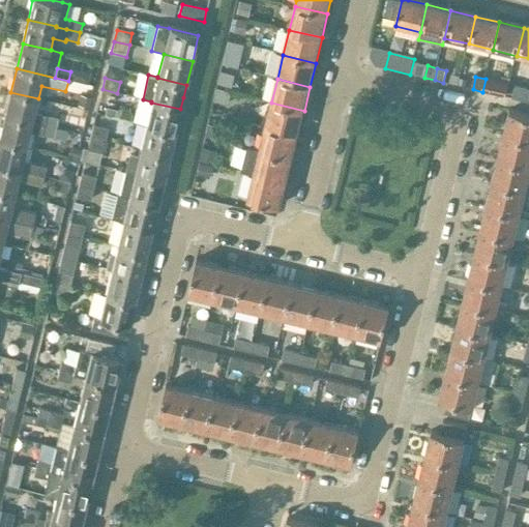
[(486,79),(482,92),(493,94),(494,94),(505,97),(508,84),(486,79)]
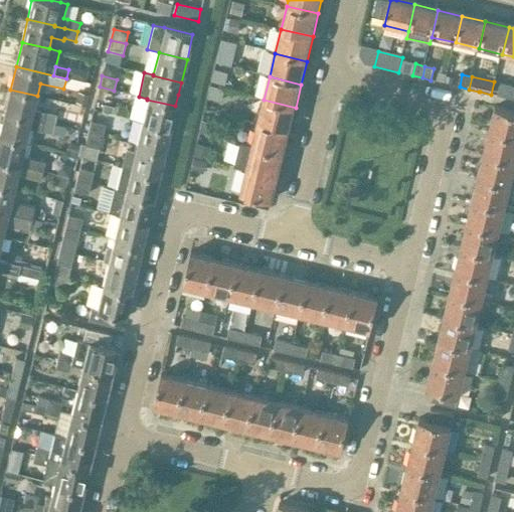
[(498,97),(513,100),(513,88),(501,84),(498,97)]
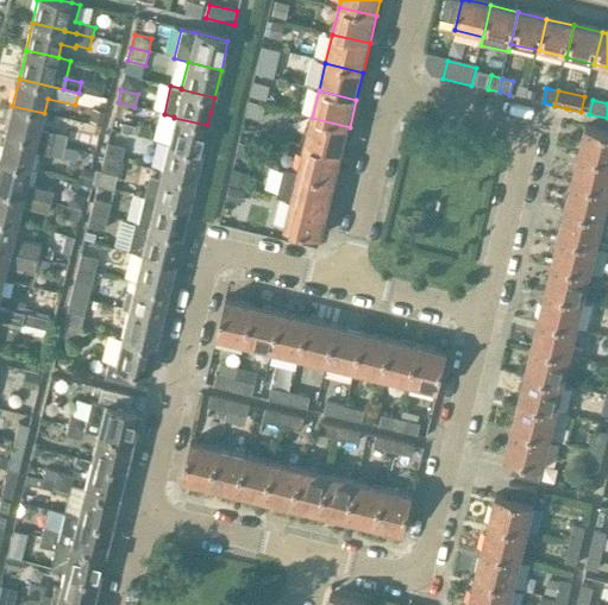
[(118,102),(114,117),(132,121),(135,107),(118,102)]
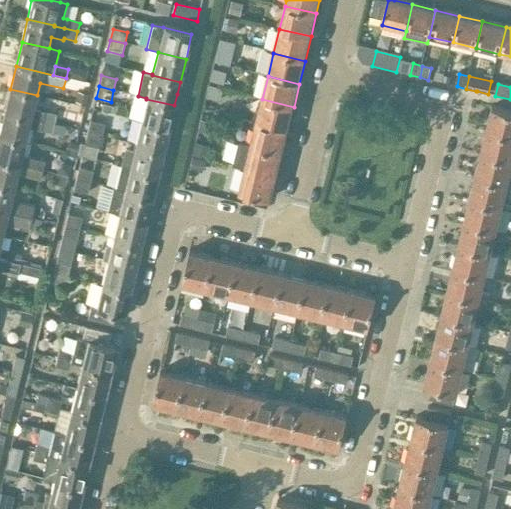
[(10,89),(4,112),(55,124),(57,116),(34,110),(37,95),(10,89)]
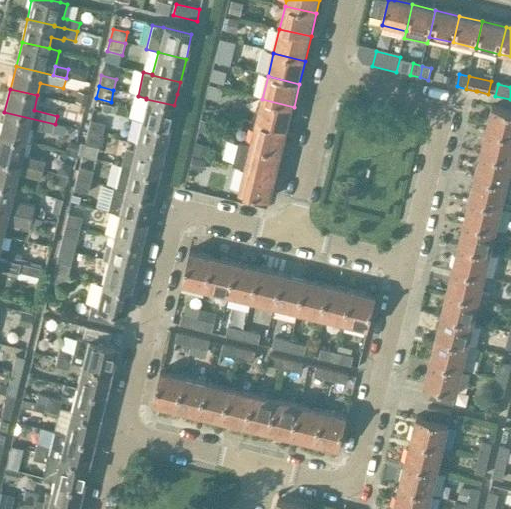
[(141,122),(169,129),(174,105),(146,99),(141,122)]
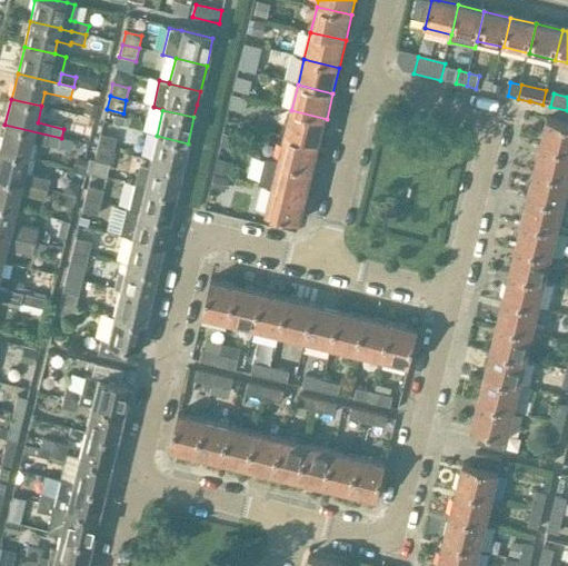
[(327,119),(291,110),(285,137),(320,146),(327,119)]
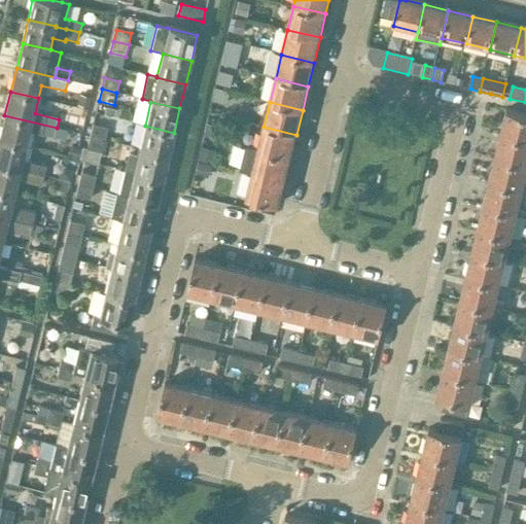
[(501,135),(525,141),(525,115),(507,111),(501,135)]
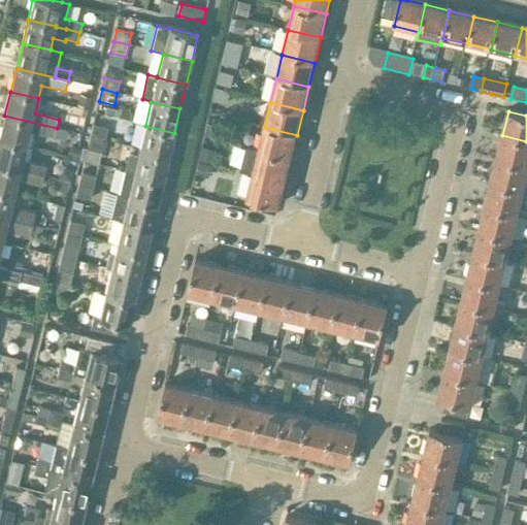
[(4,116),(0,134),(0,140),(27,146),(30,133),(54,139),(57,128),(4,116)]
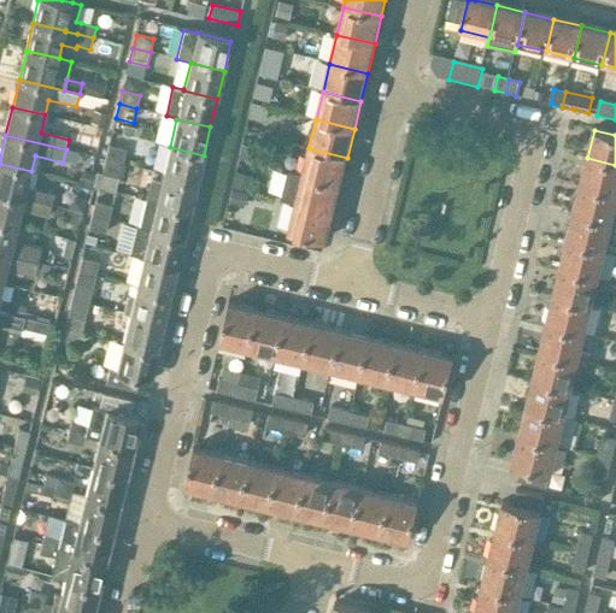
[(106,160),(123,165),(127,151),(109,147),(106,160)]
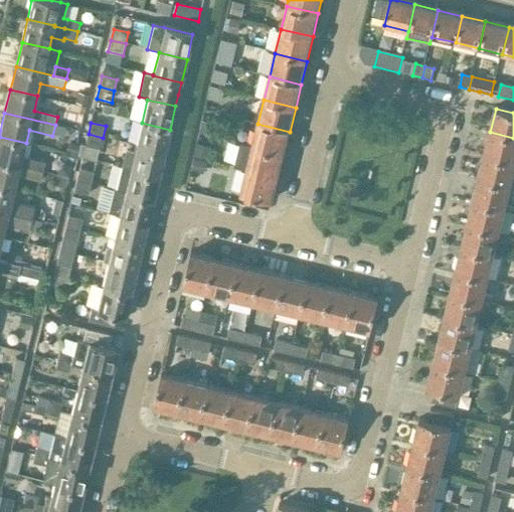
[(136,146),(164,153),(170,130),(142,123),(136,146)]
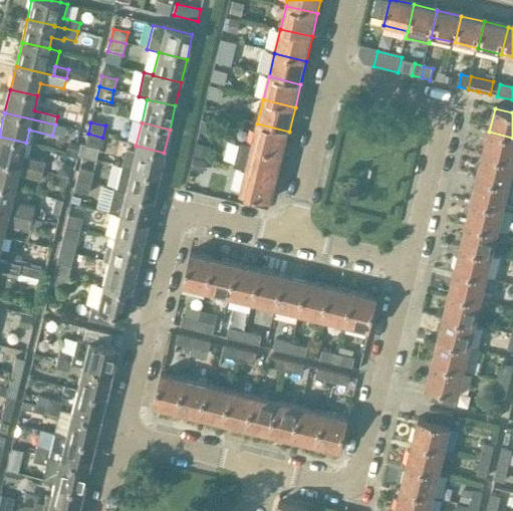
[(289,132),(257,123),(252,146),(283,154),(289,132)]
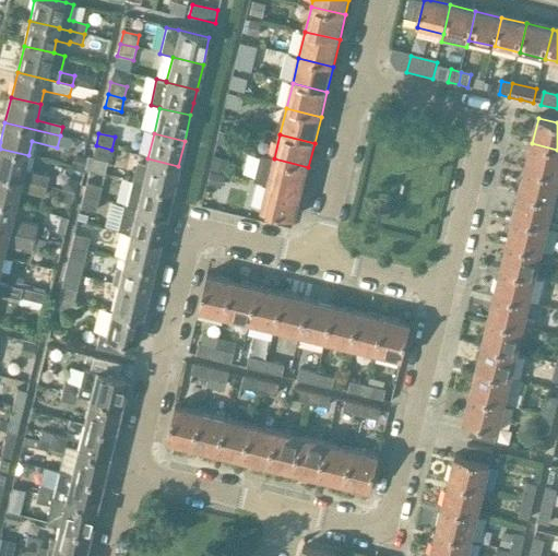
[(557,150),(532,143),(526,168),(557,176),(557,150)]
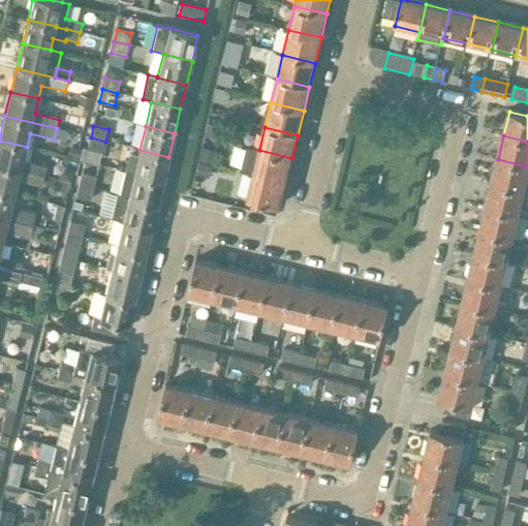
[(91,137),(88,150),(103,153),(105,142),(91,137)]
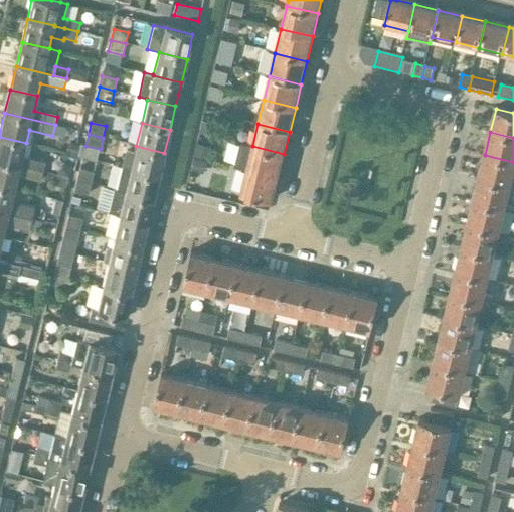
[(0,137),(0,161),(43,172),(45,163),(33,160),(22,157),(26,143),(0,137)]
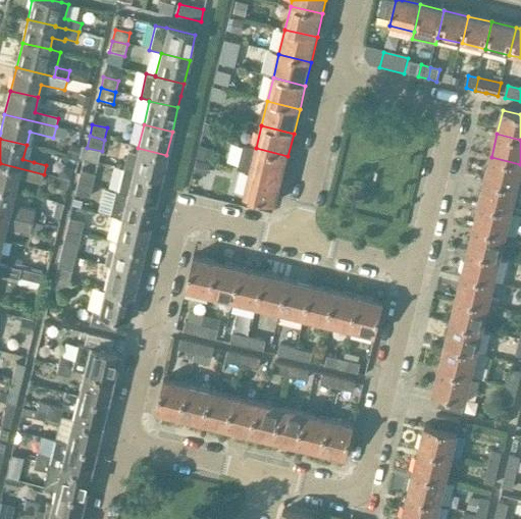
[(281,180),(288,156),(256,148),(255,149),(244,146),(238,170),(250,173),(250,172),(281,180)]
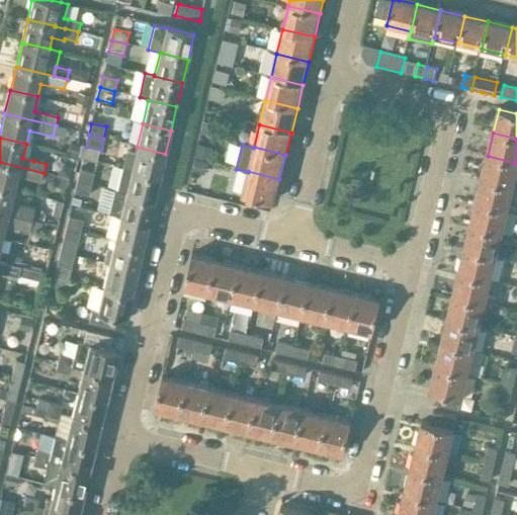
[(126,152),(122,168),(160,177),(165,154),(137,147),(136,154),(126,152)]
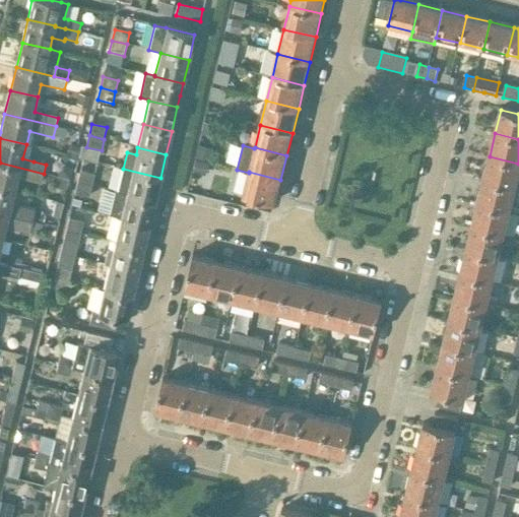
[(517,189),(518,182),(518,164),(490,156),(483,181),(517,189)]
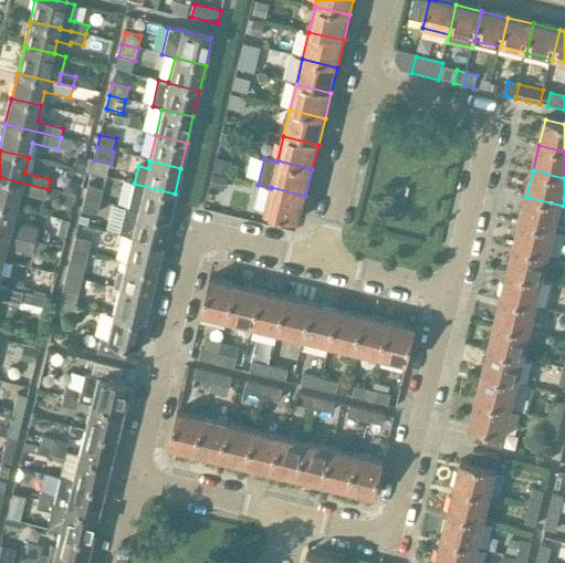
[(0,177),(0,205),(16,209),(20,195),(45,201),(48,189),(0,177)]
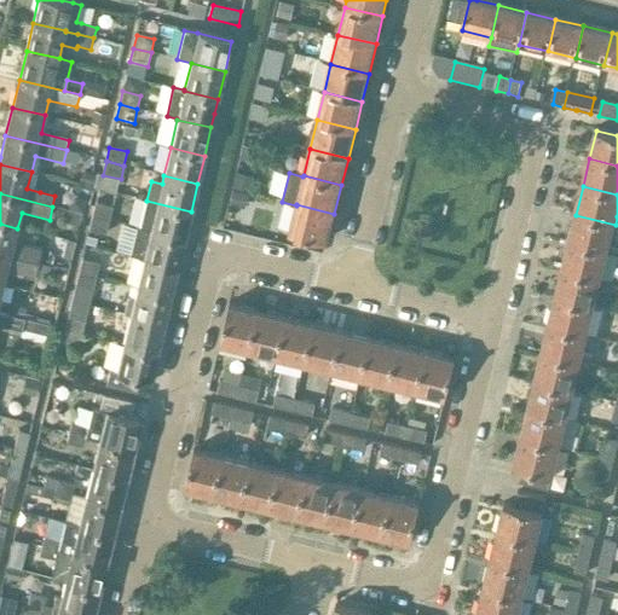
[(146,201),(140,228),(150,231),(150,232),(184,241),(191,212),(146,201)]
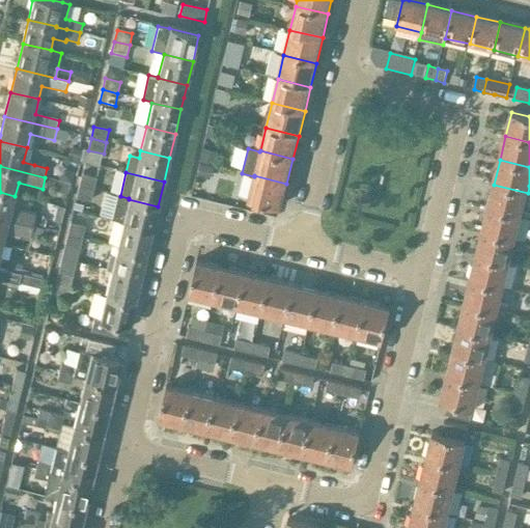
[(81,178),(79,187),(94,191),(98,178),(82,174),(81,178)]
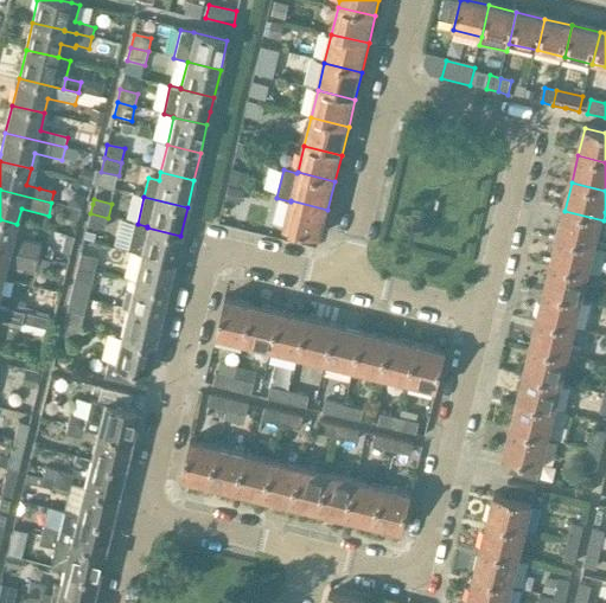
[(321,238),(327,210),(291,200),(291,201),(284,229),(321,238)]
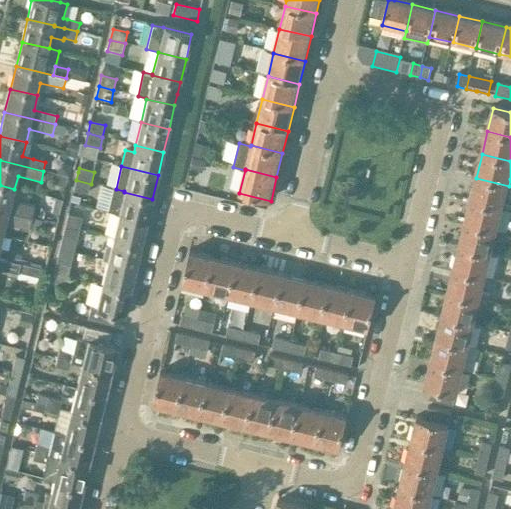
[(503,209),(509,186),(476,178),(470,201),(503,209)]
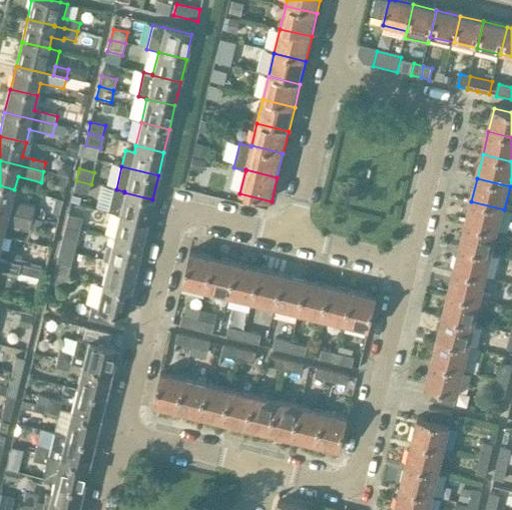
[(76,180),(74,191),(88,195),(91,184),(76,180)]
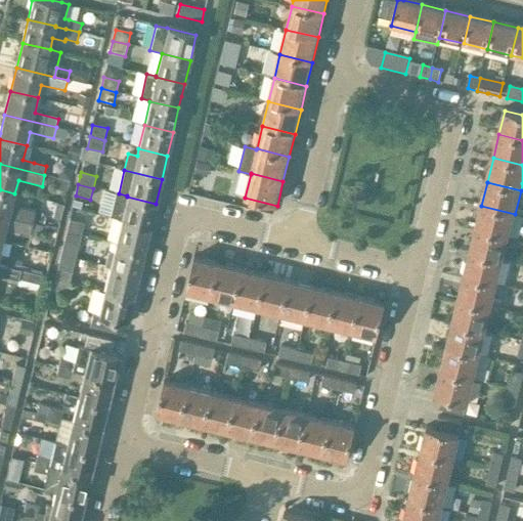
[(0,189),(0,214),(33,223),(35,215),(36,211),(12,205),(14,194),(14,193),(0,189)]
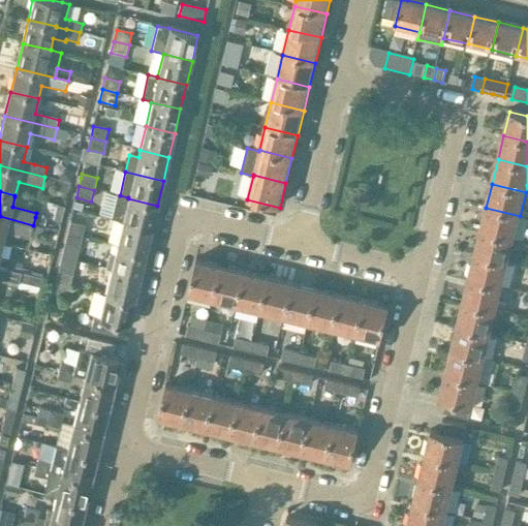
[(117,194),(111,219),(122,222),(122,223),(151,230),(157,206),(128,198),(128,197),(120,195),(117,194)]
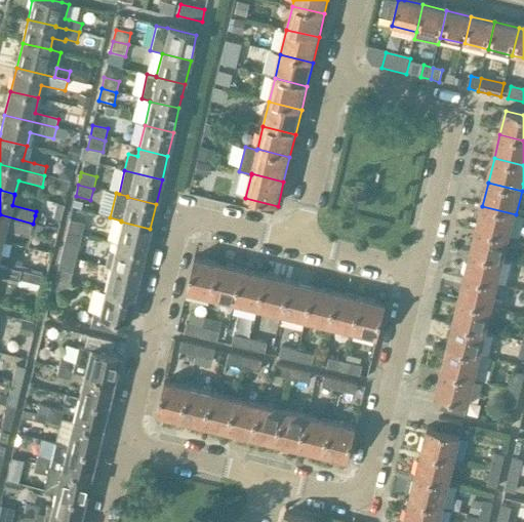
[(511,238),(516,214),(482,206),(477,230),(511,238)]
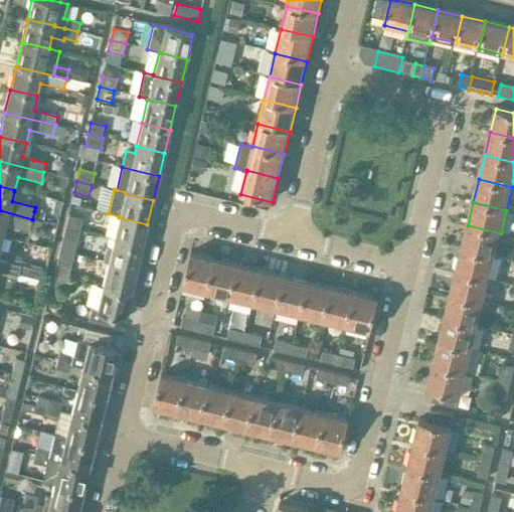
[(0,210),(0,235),(3,236),(6,226),(29,231),(32,219),(0,210)]
